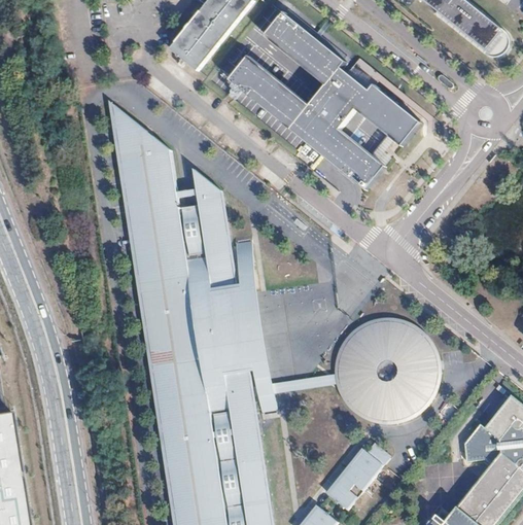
[(190,68),(245,0),(198,0),(200,2),(164,47),(190,68)]
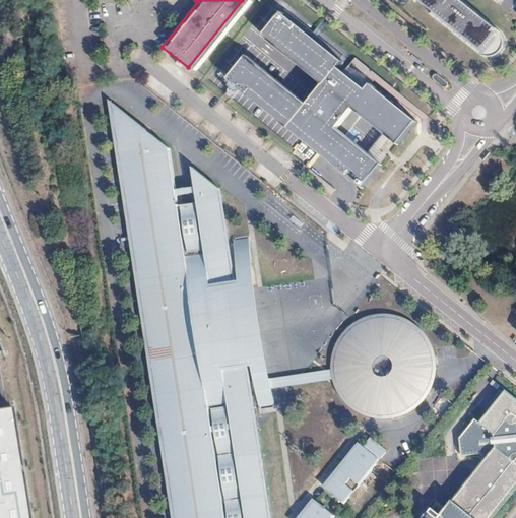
[(475,54),(487,53),(493,48),(496,41),(491,30),(454,0),(415,0),(428,10),(425,14),(475,54)]
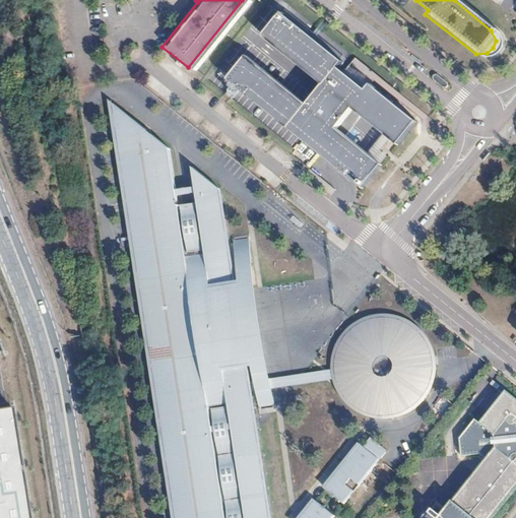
[(395,140),(414,116),(367,79),(363,84),(334,63),(338,57),(277,9),(258,33),(319,80),(304,101),(243,53),(223,77),(324,155),(361,184),(380,160),(333,124),(349,105),(395,140)]
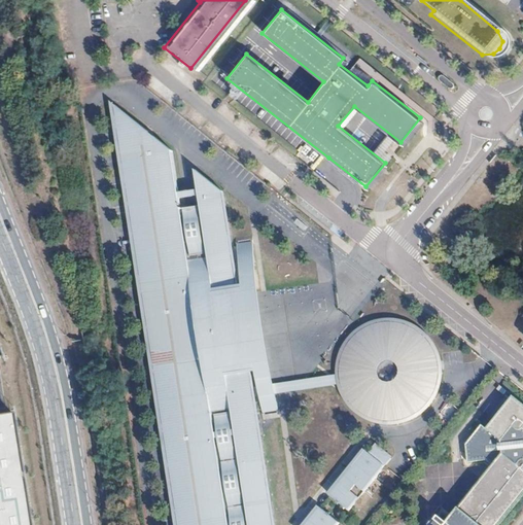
[(270,524),(254,427),(250,398),(248,387),(242,346),(240,347),(231,348),(225,316),(235,315),(237,314),(217,194),(189,172),(193,190),(194,197),(195,207),(174,210),(173,200),(172,194),(165,153),(146,138),(141,139),(141,134),(108,108),(175,524),(270,524)]
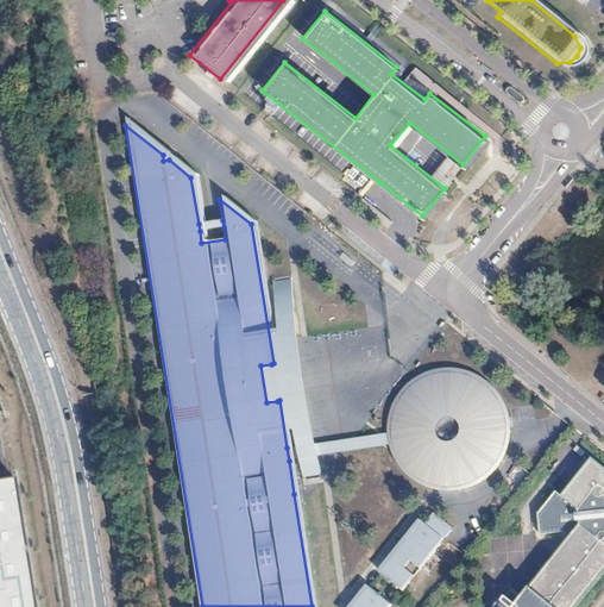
[(224,227),(222,220),(199,224),(200,231),(224,227)]
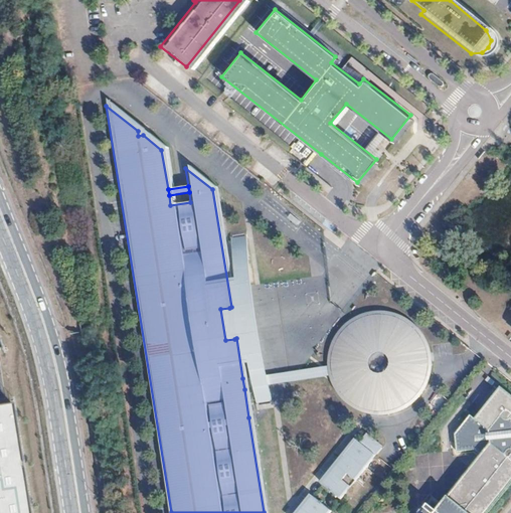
[(241,229),(224,231),(252,410),(270,408),(241,229)]
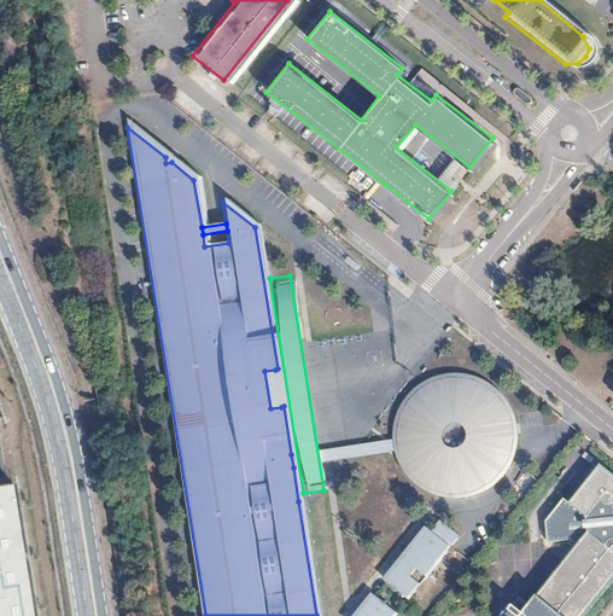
[(264,371),(270,408),(281,407),(275,370),(264,371)]
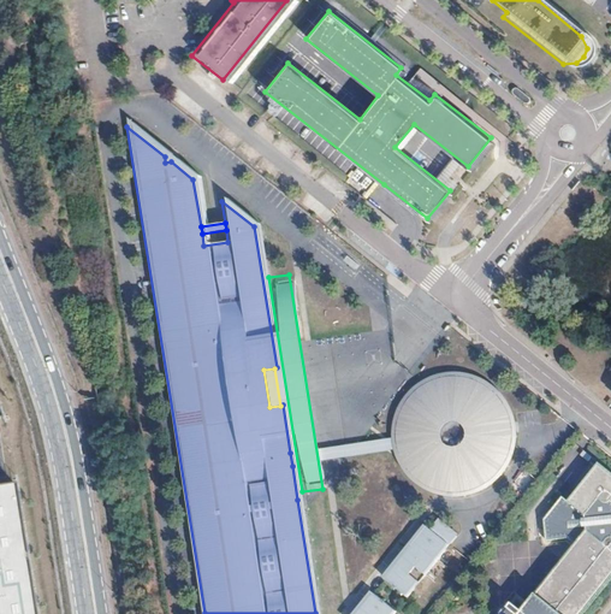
[(393,436),(393,437),(397,449),(402,464),(422,484),(449,491),(476,486),(498,468),(509,443),(506,415),(492,391),(468,377),(440,376),(415,388),(398,409),(393,436)]
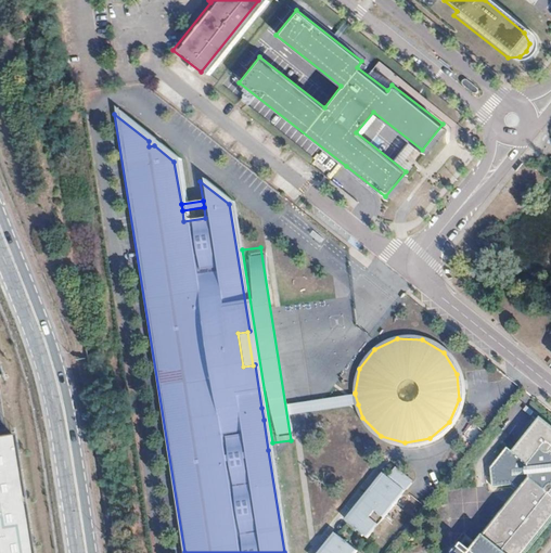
[(355,393),(261,408),(264,420),(358,404),(355,393)]
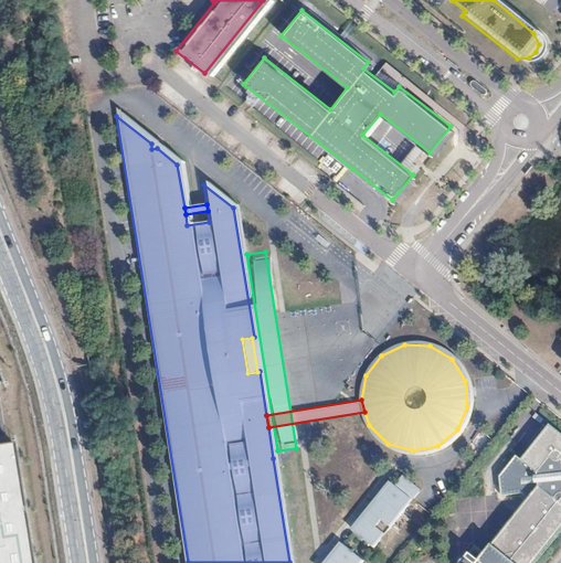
[(532,562),(560,528),(560,456),(560,454),(560,452),(560,433),(548,423),(518,458),(512,454),(493,477),(496,490),(501,496),(517,492),(525,499),(473,562),(532,562)]
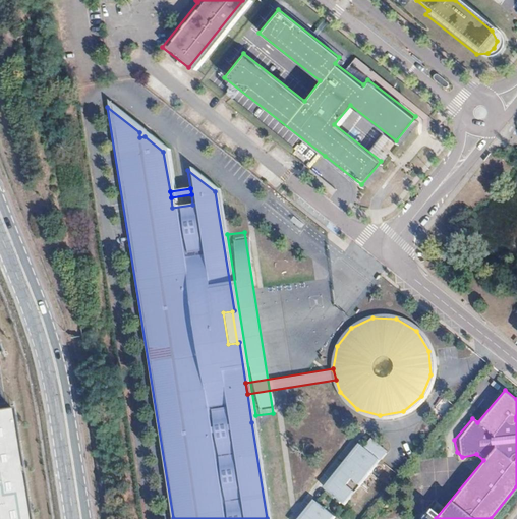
[(23,518),(6,409),(0,410),(0,518),(23,518)]
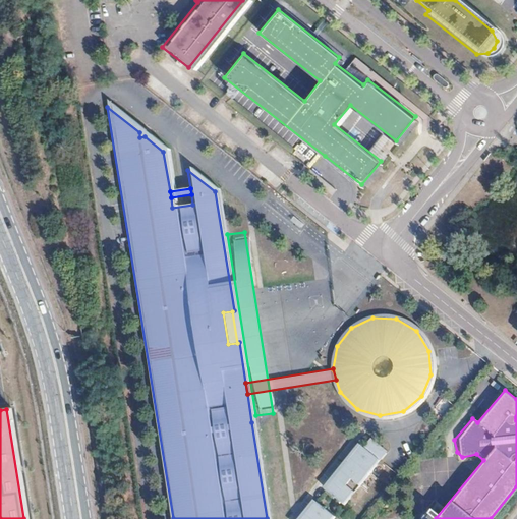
[(346,469),(334,483),(330,480),(322,488),(341,505),(384,454),(367,440),(361,448),(355,454),(353,452),(342,465),(346,469)]
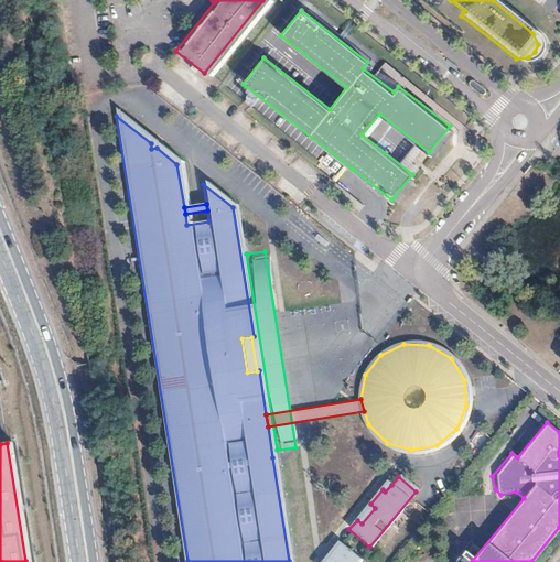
[(375,508),(370,504),(357,520),(362,523),(375,508)]
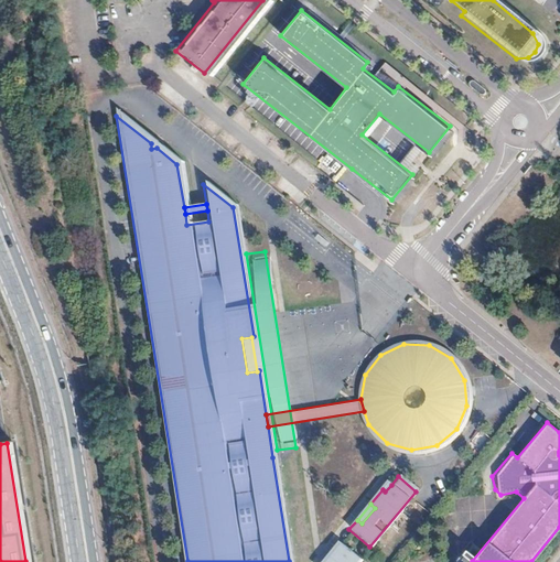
[(357,561),(359,559),(338,542),(323,561),(357,561)]
